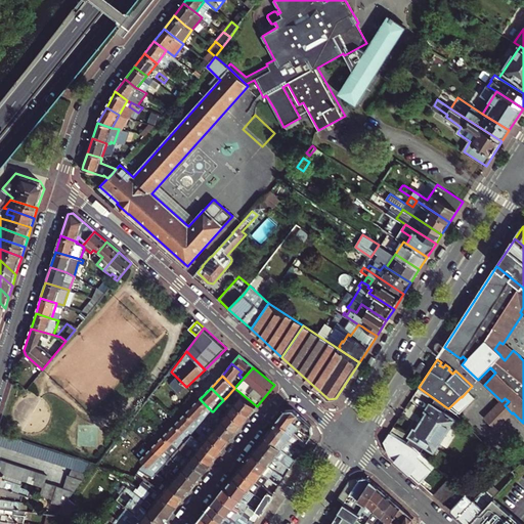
[(250,415),(257,406),(234,388),(227,396),(228,397),(234,401),(250,415)]
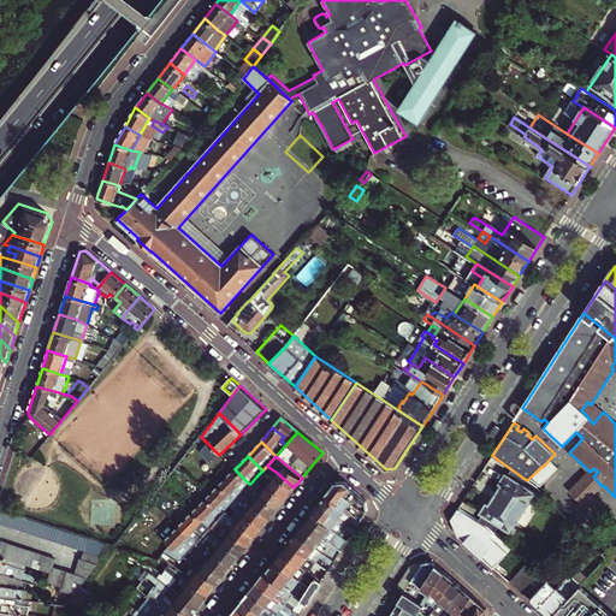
[(240,495),(242,492),(249,484),(235,469),(219,486),(235,501),(237,497),(240,495)]
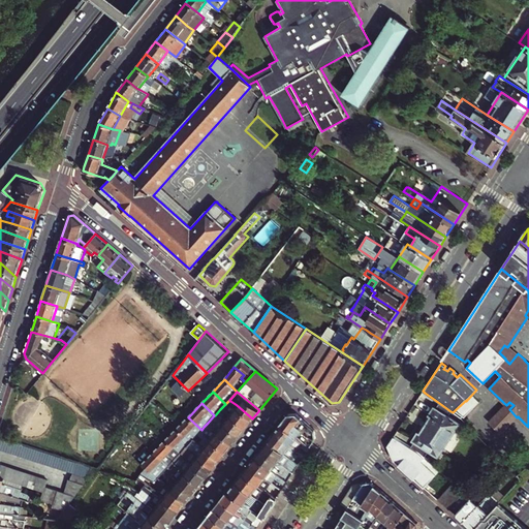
[(429,452),(438,458),(460,424),(447,415),(450,411),(439,403),(436,408),(434,407),(429,415),(431,416),(419,434),(417,432),(412,440),(414,442),(411,447),(418,452),(425,458),(429,452)]
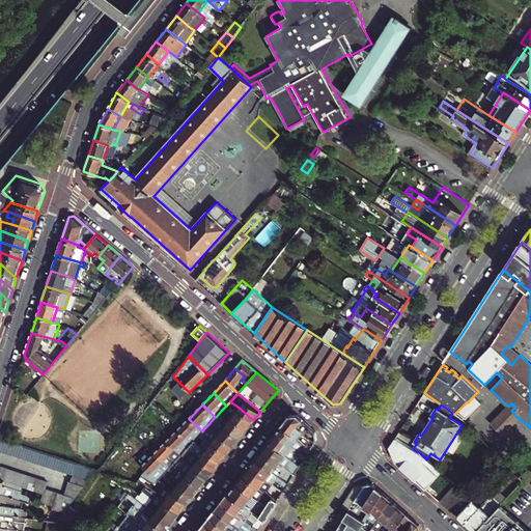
[(247,428),(253,420),(238,407),(234,411),(228,407),(224,411),(226,412),(231,416),(247,428)]
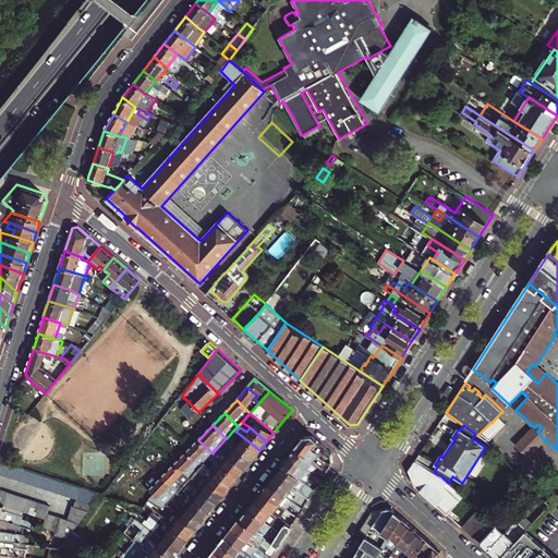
[(253,459),(259,450),(243,437),(241,440),(233,436),(230,440),(232,443),(253,459)]
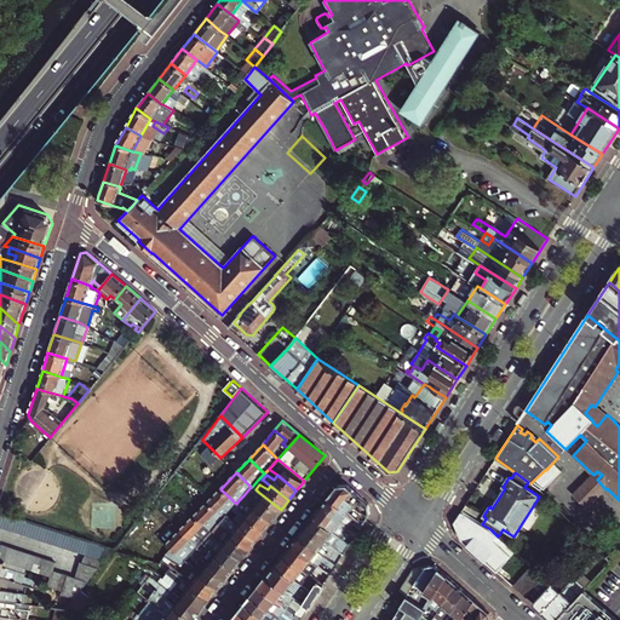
[(361,526),(369,512),(369,504),(346,484),(338,486),(329,497),(356,521),(354,523),(356,526),(359,523),(361,526)]
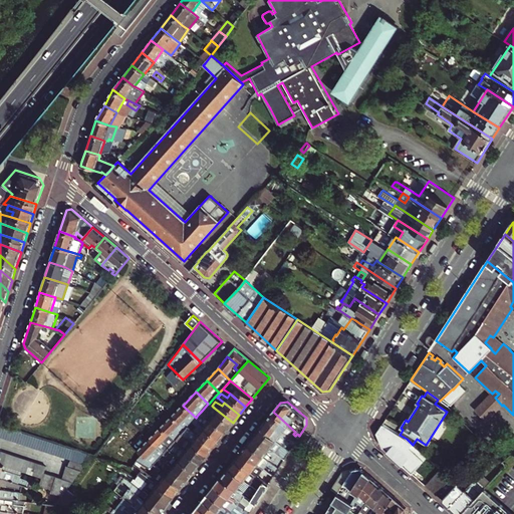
[(195,419),(196,418),(183,406),(172,417),(185,430),(188,427),(195,419)]
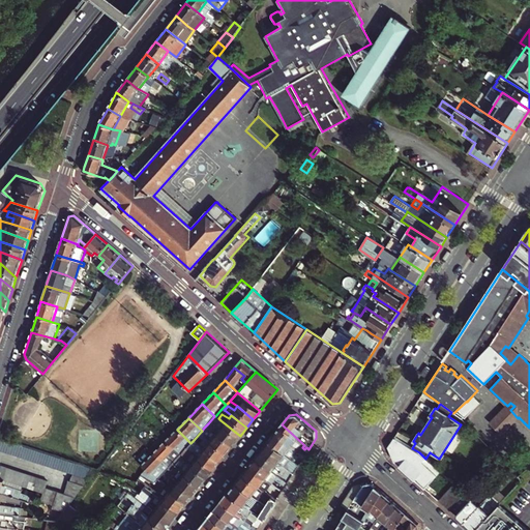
[(233,444),(240,436),(221,420),(218,422),(223,425),(217,432),(233,444)]
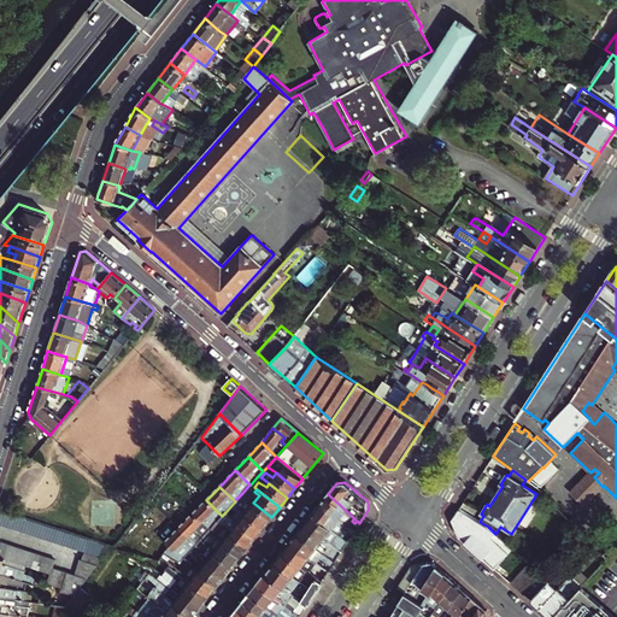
[(352,521),(354,518),(328,494),(321,504),(347,523),(348,522),(352,523),(350,526),(356,529),(359,523),(357,521),(354,523),(352,521)]
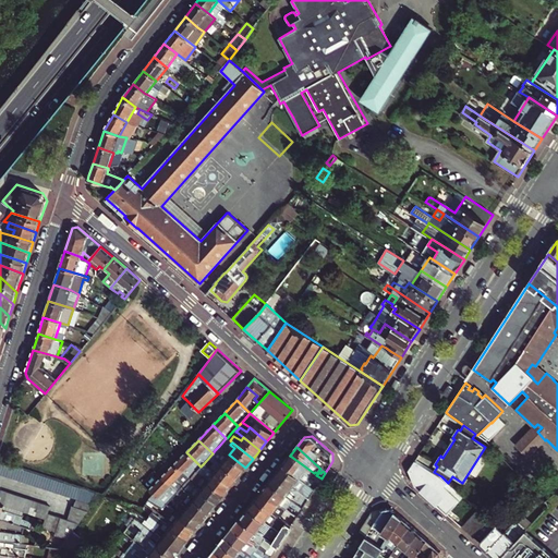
[(201,466),(186,452),(174,464),(190,480),(196,471),(201,466)]
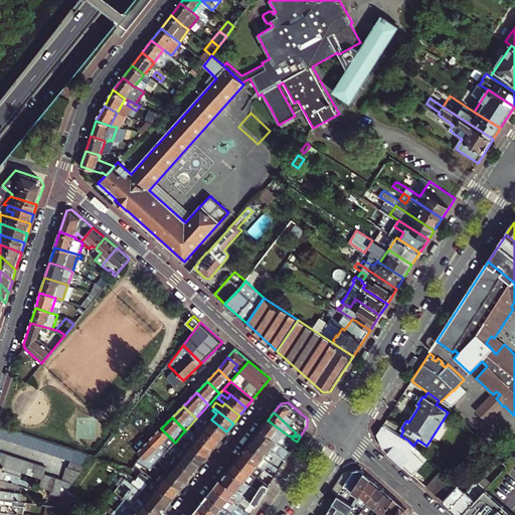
[(214,448),(220,440),(205,427),(198,421),(195,419),(188,427),(199,436),(214,448)]
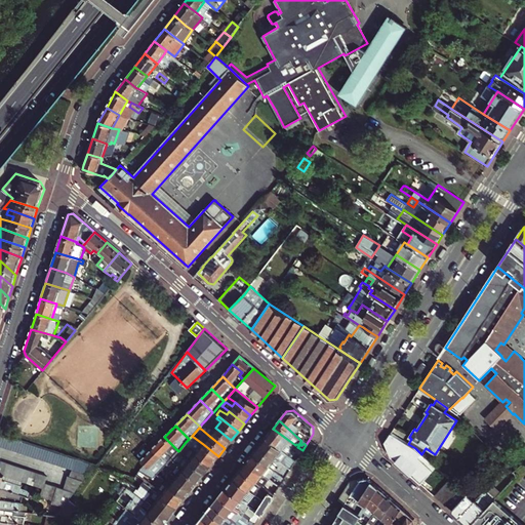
[(225,448),(231,440),(215,428),(209,436),(225,448)]
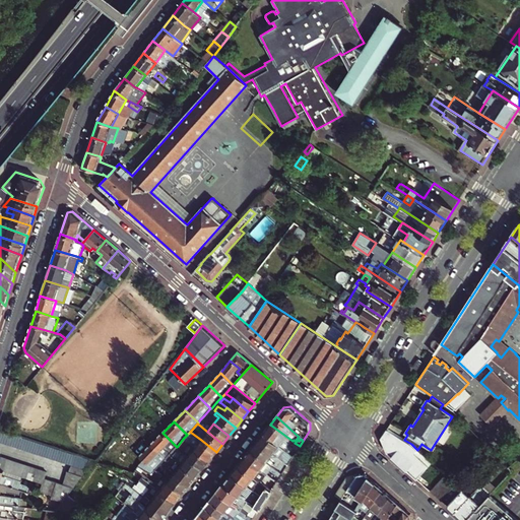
[(300,446),(295,443),(297,441),(294,440),(293,441),(270,425),(263,433),(287,452),(291,447),(297,450),(300,446)]
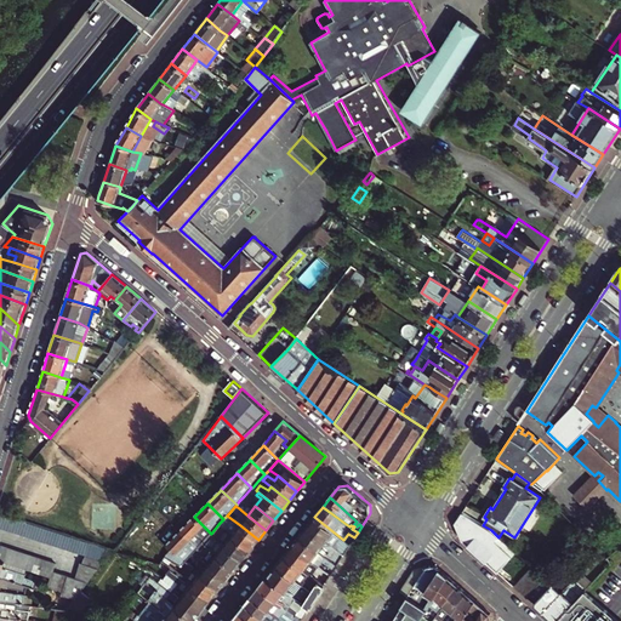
[(0,528),(86,557),(91,542),(0,512),(0,528)]
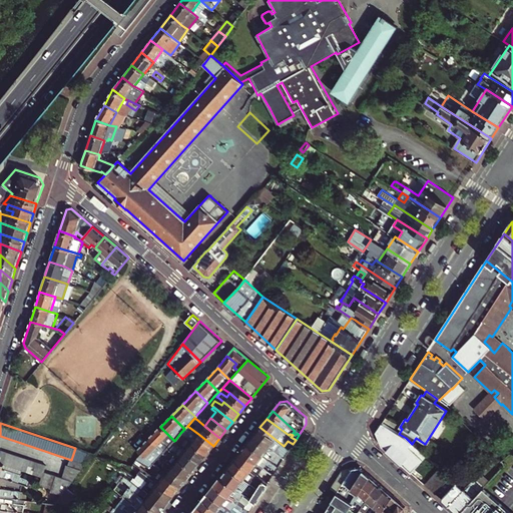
[(173,441),(174,441),(160,427),(149,439),(163,452),(165,450),(167,449),(173,441)]
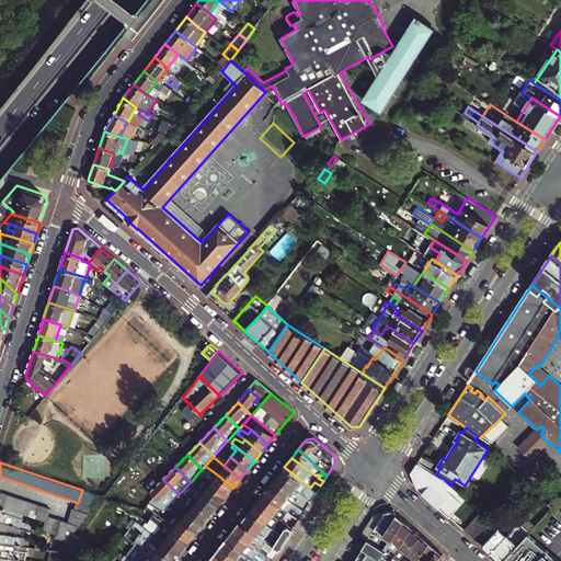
[(316,492),(310,488),(284,467),(277,476),(310,502),(316,492)]
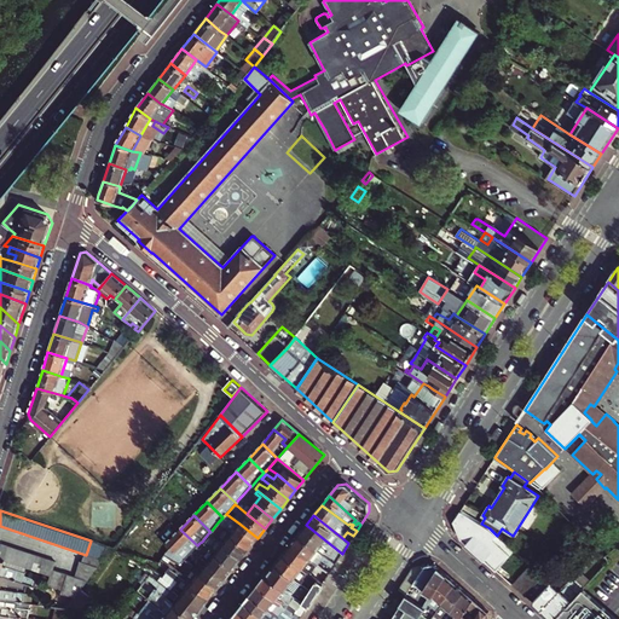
[(249,548),(258,538),(239,524),(236,528),(223,518),(218,522),(249,548)]
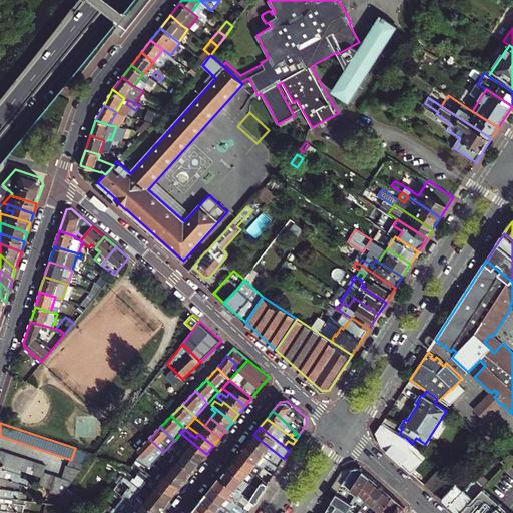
[(200,462),(206,454),(180,433),(174,441),(173,441),(176,444),(176,443),(179,446),(200,462)]
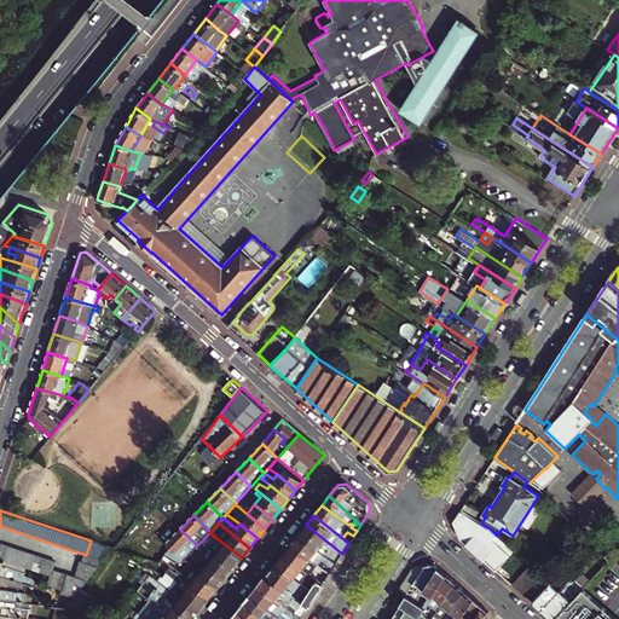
[(336,563),(342,554),(306,525),(298,534),(329,559),(336,563)]
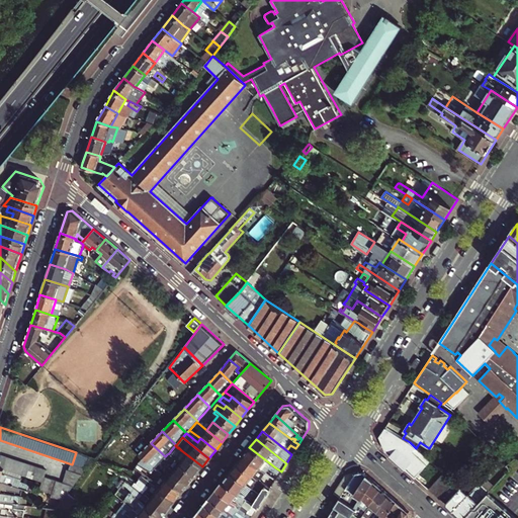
[(155,468),(158,465),(165,456),(151,443),(140,454),(144,458),(138,464),(152,471),(155,468)]
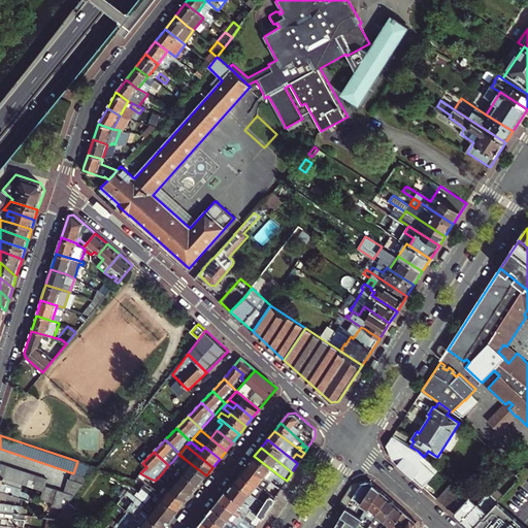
[(200,484),(206,475),(185,459),(183,462),(178,459),(182,457),(178,454),(172,462),(200,484)]
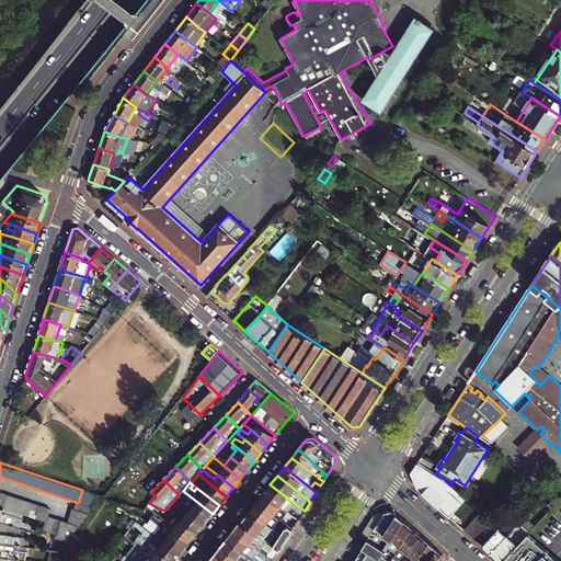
[(310,488),(316,492),(320,485),(315,482),(310,488)]
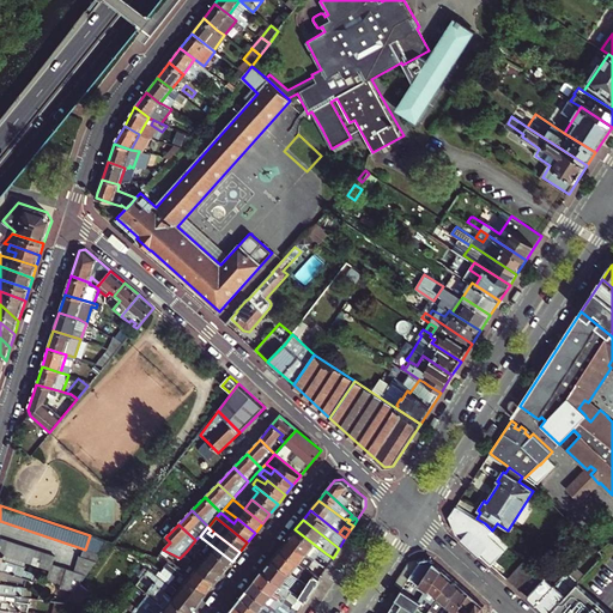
[(323,557),(326,553),(295,529),(287,539),(315,559),(320,553),(323,557)]
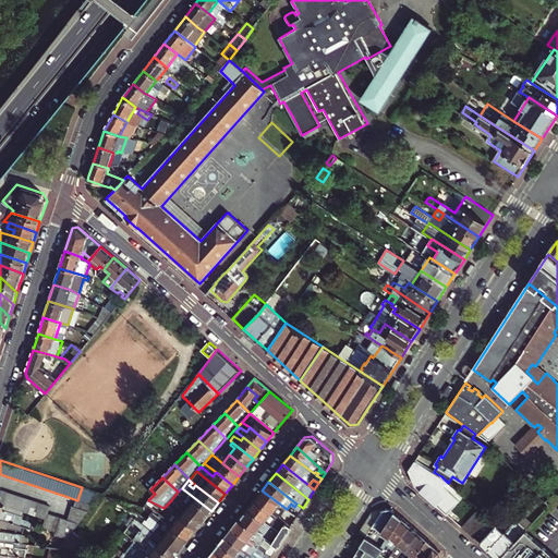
[(77,500),(92,505),(99,493),(82,487),(77,500)]
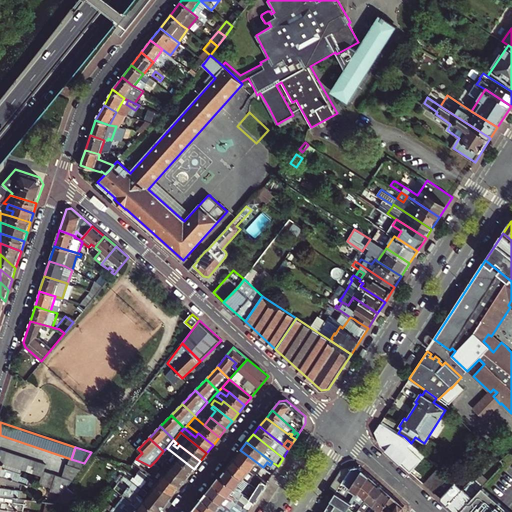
[(187,477),(194,469),(167,448),(165,449),(167,451),(165,453),(162,457),(166,460),(187,477)]
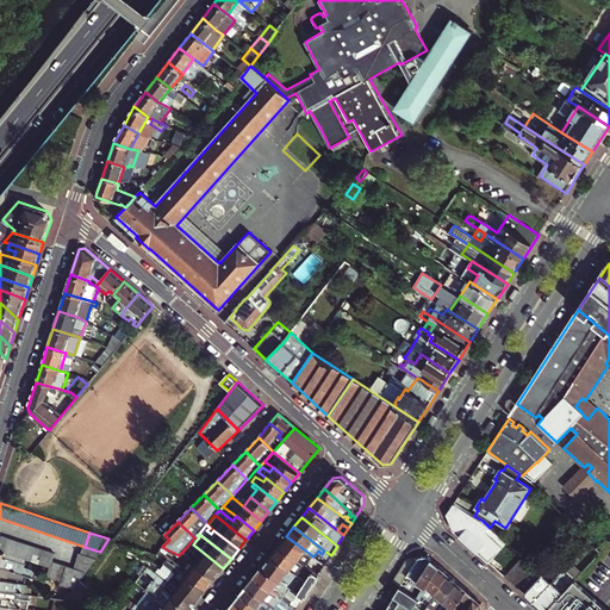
[(317,560),(313,556),(286,536),(279,546),(305,567),(309,562),(321,572),(325,565),(317,560)]
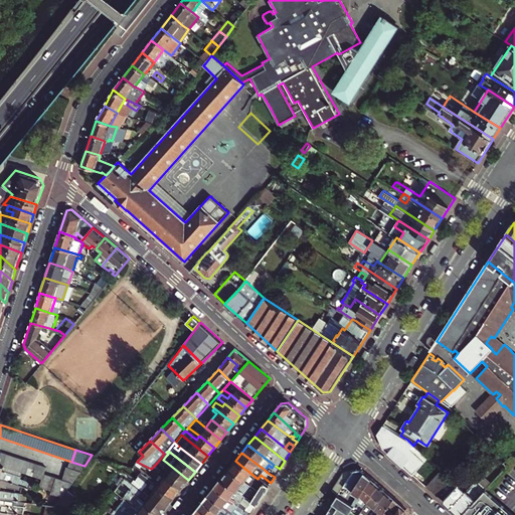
[(45,475),(47,468),(2,454),(0,460),(0,465),(5,467),(42,479),(41,486),(40,487),(52,491),(51,493),(62,496),(80,472),(69,468),(67,468),(63,481),(45,475)]
